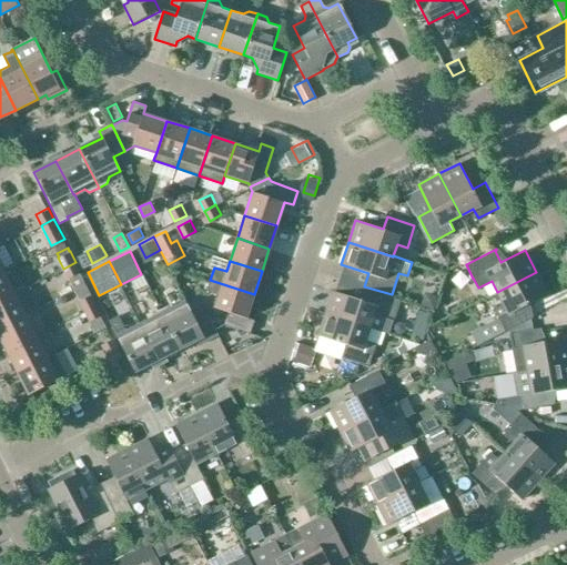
[(76,262),(63,269),(68,278),(80,271),(76,262)]
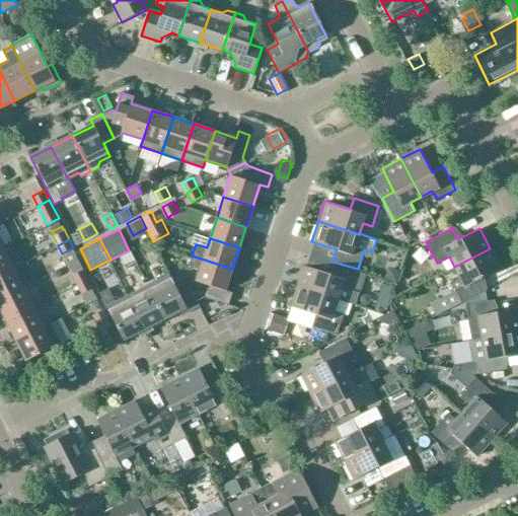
[(4,248),(0,249),(0,274),(13,268),(13,267),(4,248)]
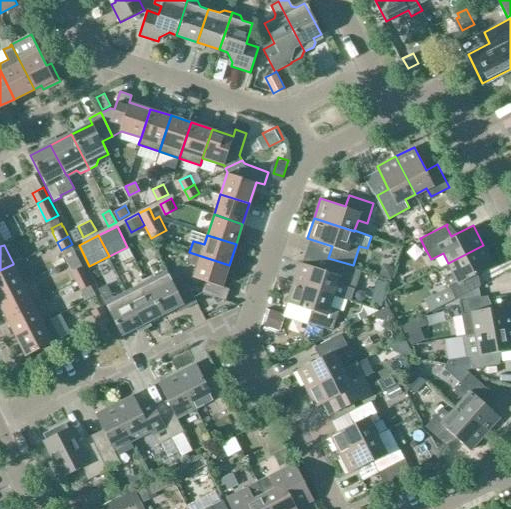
[(483,245),(448,263),(453,273),(444,277),(455,298),(478,286),(477,286),(471,276),(493,265),(483,245)]
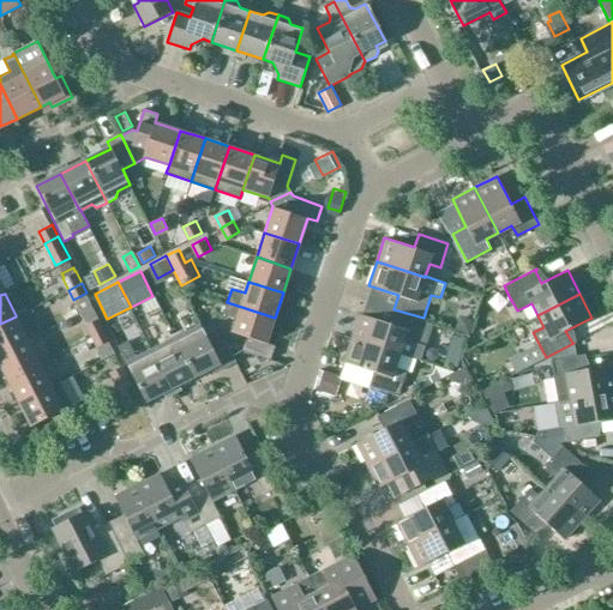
[(275,318),(227,302),(224,313),(236,316),(232,331),(246,336),(242,349),(270,358),(275,345),(266,342),(275,318)]
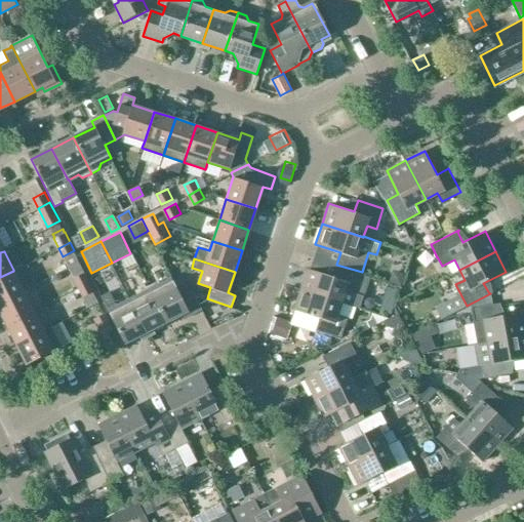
[(300,289),(341,302),(343,300),(360,306),(363,294),(356,291),(362,272),(336,265),(332,277),(308,269),(300,289)]
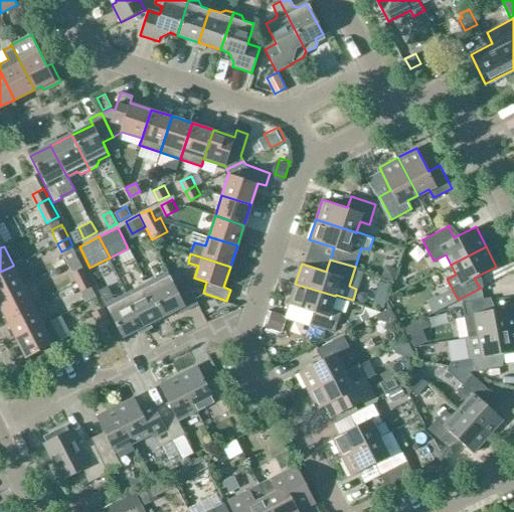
[(0,272),(0,297),(23,285),(31,281),(22,262),(13,266),(0,272)]
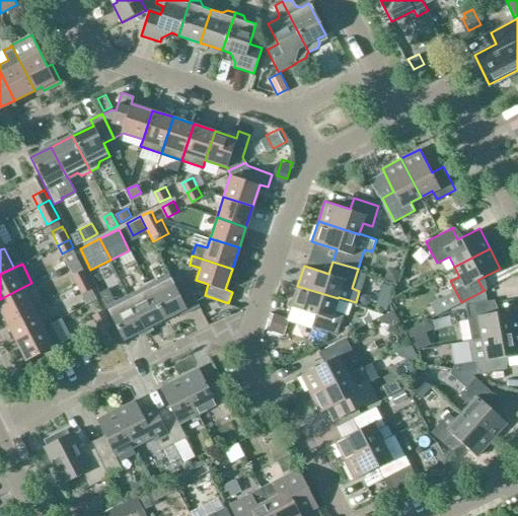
[(398,279),(401,269),(390,266),(387,275),(398,279)]
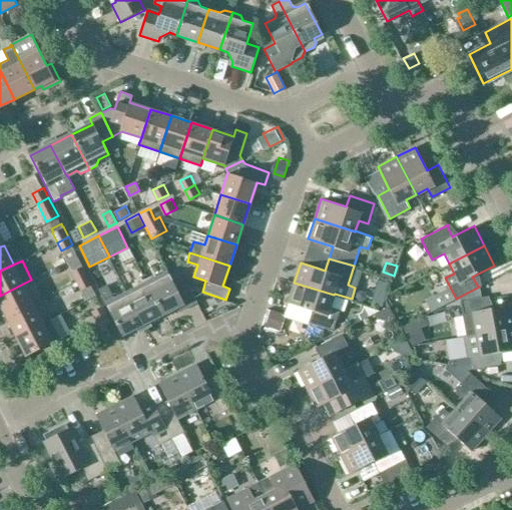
[(71,271),(76,280),(87,275),(82,266),(71,271)]
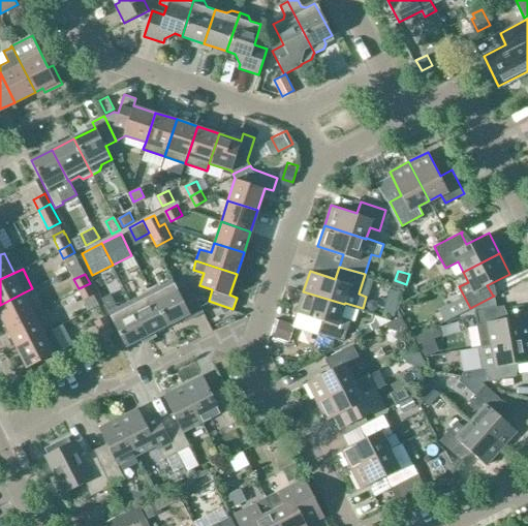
[(150,287),(168,325),(189,314),(192,319),(204,313),(191,287),(180,294),(174,281),(162,286),(157,284),(150,287)]
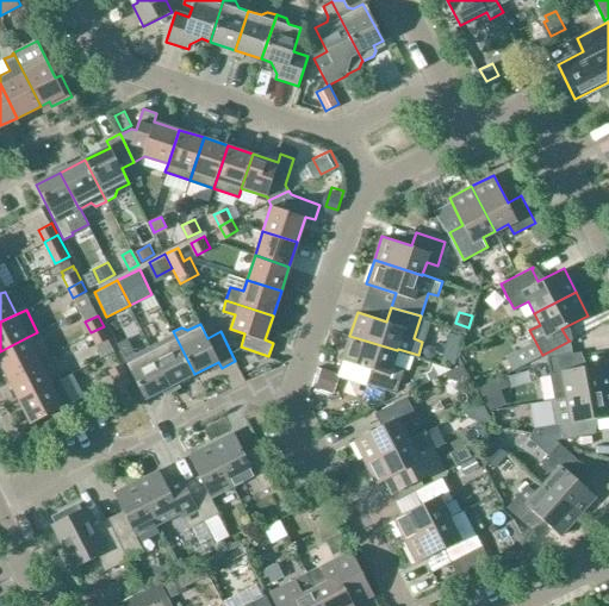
[(104,326),(91,332),(95,343),(110,337),(104,326)]
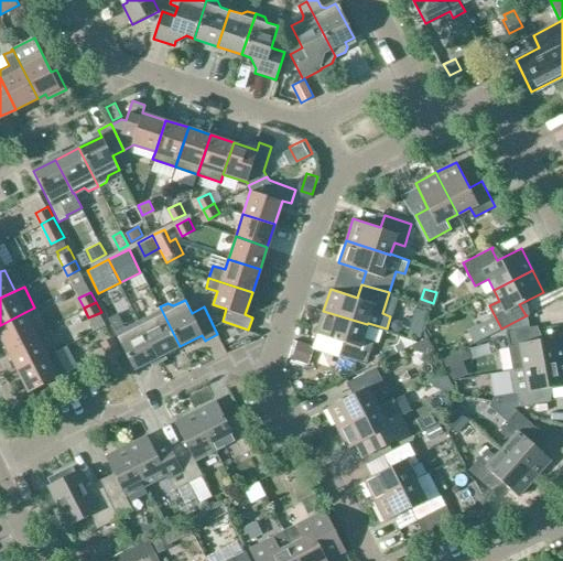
[(72,306),(55,311),(57,325),(75,322),(72,306)]
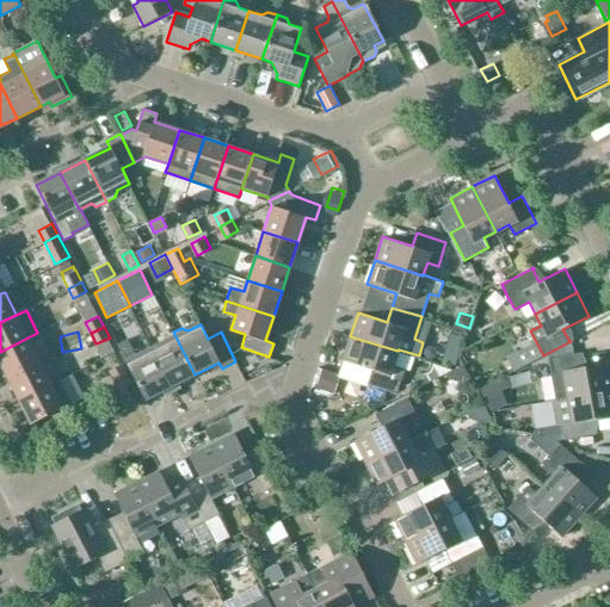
[(152,348),(171,386),(195,375),(173,332),(162,338),(161,344),(152,348)]
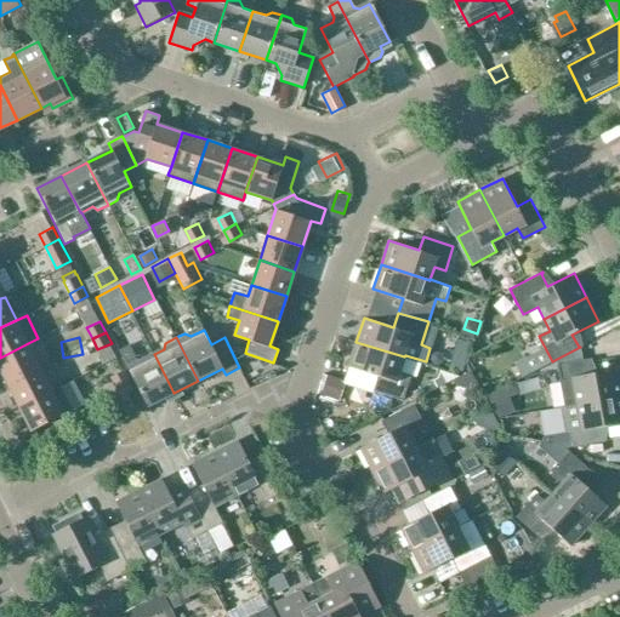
[(404,356),(356,342),(348,365),(377,376),(373,389),(403,399),(411,375),(400,371),(404,356)]
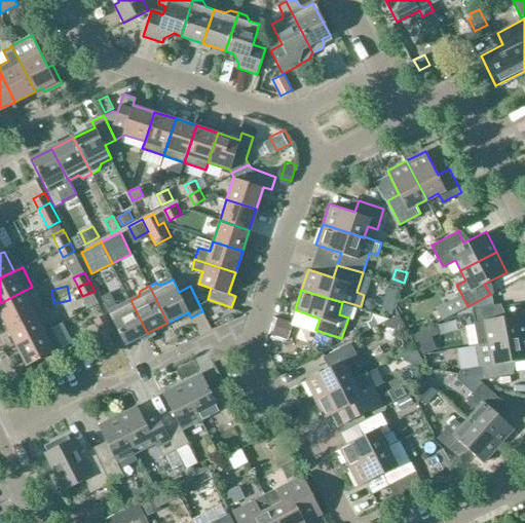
[(24,291),(0,303),(0,312),(6,325),(34,311),(24,291)]
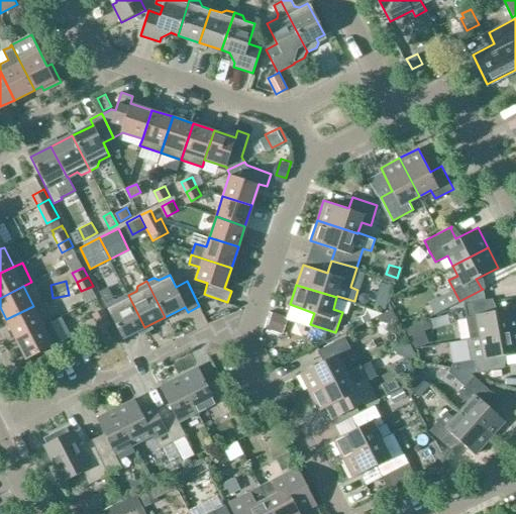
[(144,327),(128,295),(117,301),(113,299),(107,288),(99,291),(123,338),(144,327)]
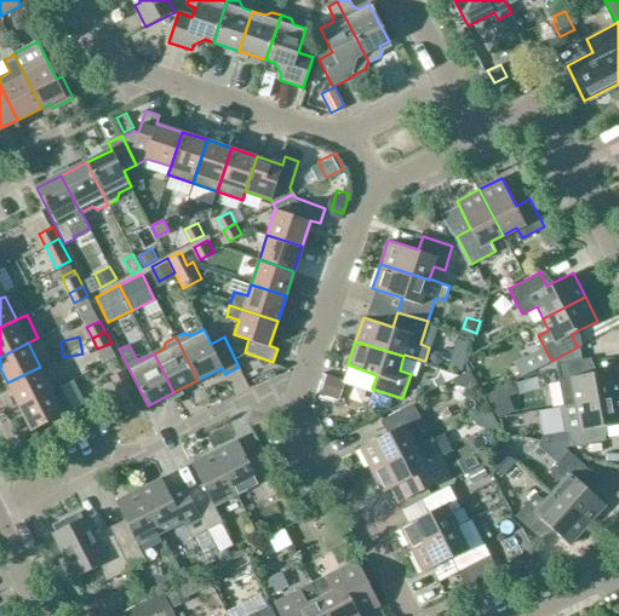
[(462,368),(465,357),(454,352),(450,364),(462,368)]
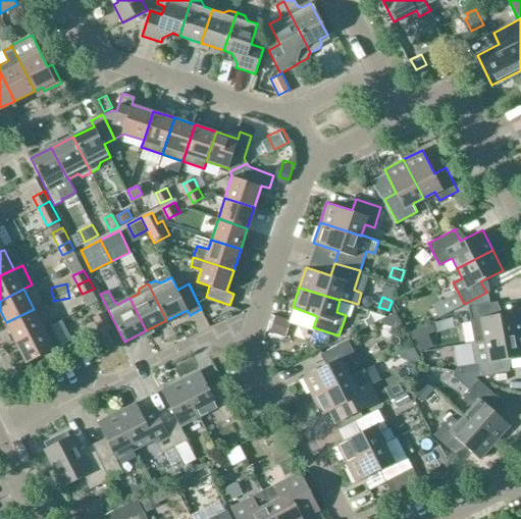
[(495,302),(468,306),(471,320),(471,319),(475,341),(520,331),(520,310),(496,314),(493,303),(495,302)]
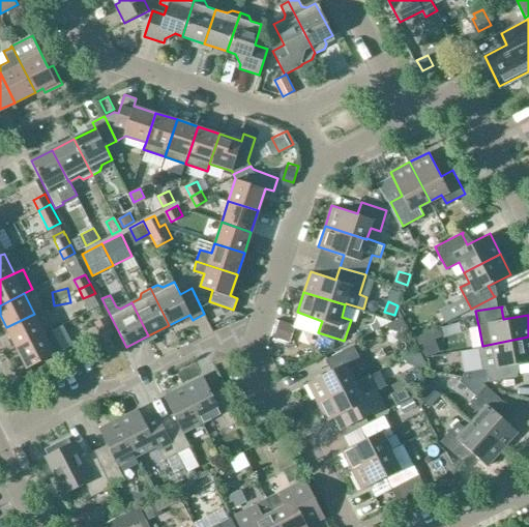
[(6,327),(17,348),(45,333),(43,331),(34,314),(6,327)]
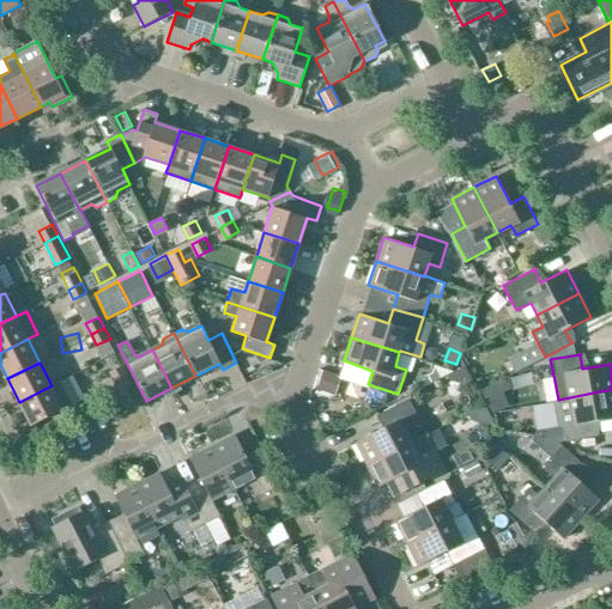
[(432,371),(429,373),(432,382),(449,372),(454,370),(435,364),(432,371)]
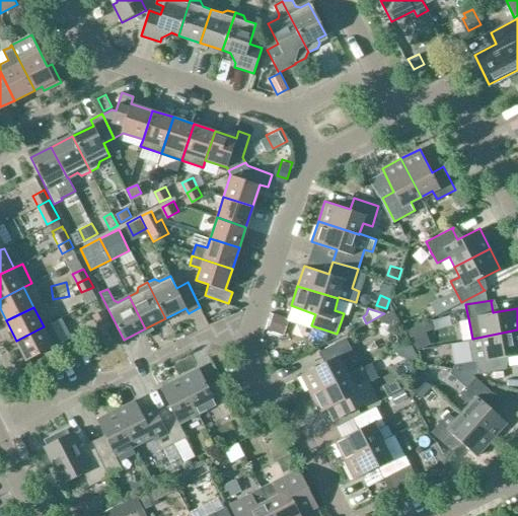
[(103,310),(93,315),(97,323),(97,324),(107,319),(103,310)]
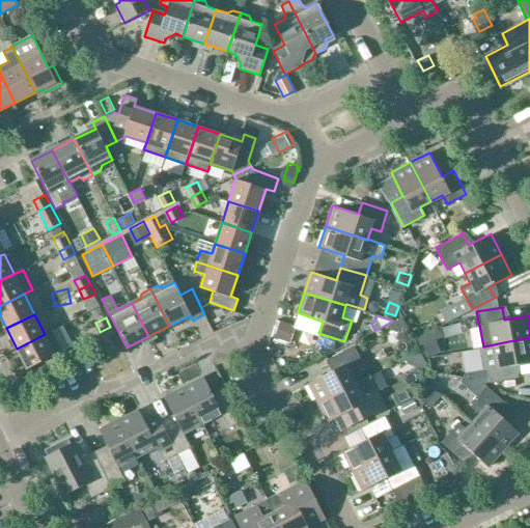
[(282,320),(276,338),(286,341),(293,323),(282,320)]
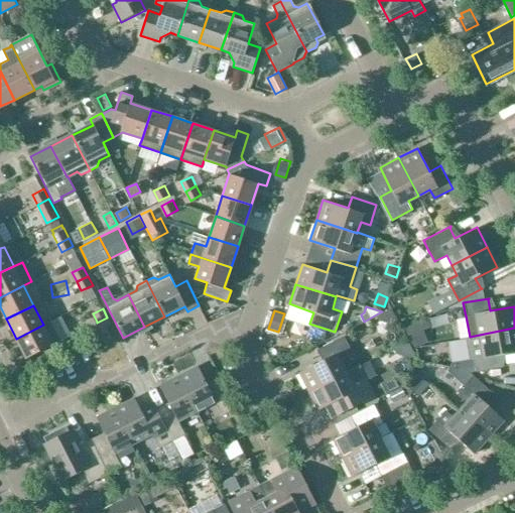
[(43,325),(16,339),(26,358),(53,345),(73,336),(61,315),(43,325)]
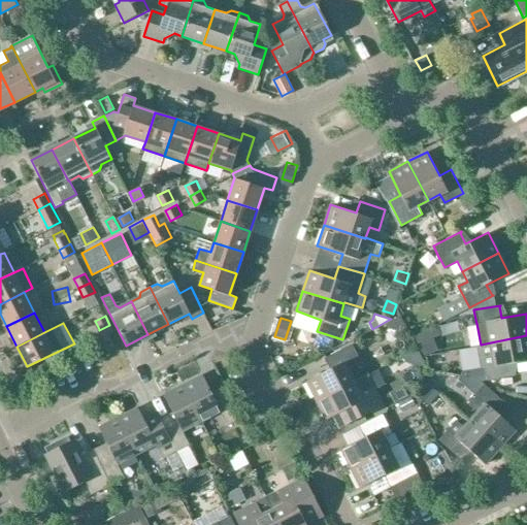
[(431,327),(418,334),(424,353),(438,348),(431,327)]
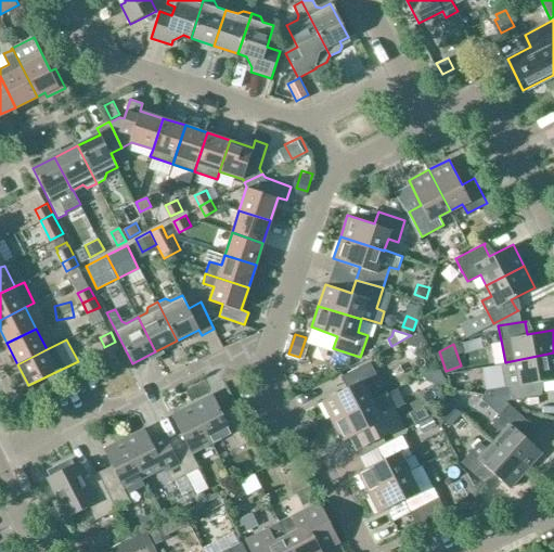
[(114,350),(100,358),(107,372),(121,364),(114,350)]
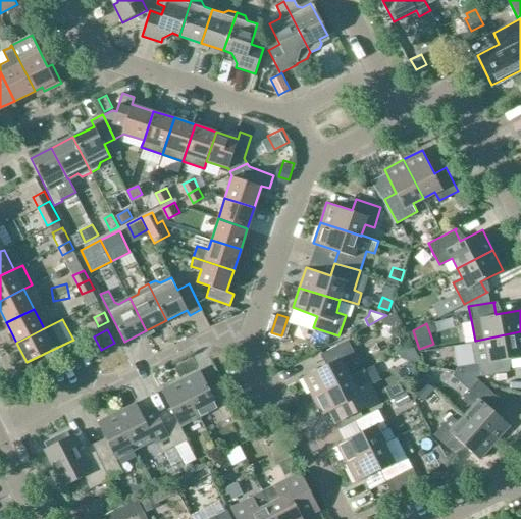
[(520,331),(475,341),(471,342),(475,362),(478,362),(481,375),(507,371),(507,370),(506,370),(504,359),(520,355),(520,331)]
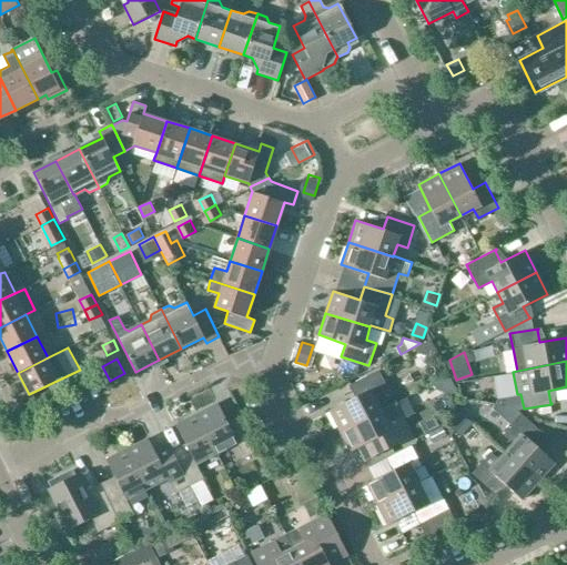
[(330,410),(340,431),(382,410),(382,409),(376,397),(390,391),(378,370),(348,384),(355,396),(330,410)]
